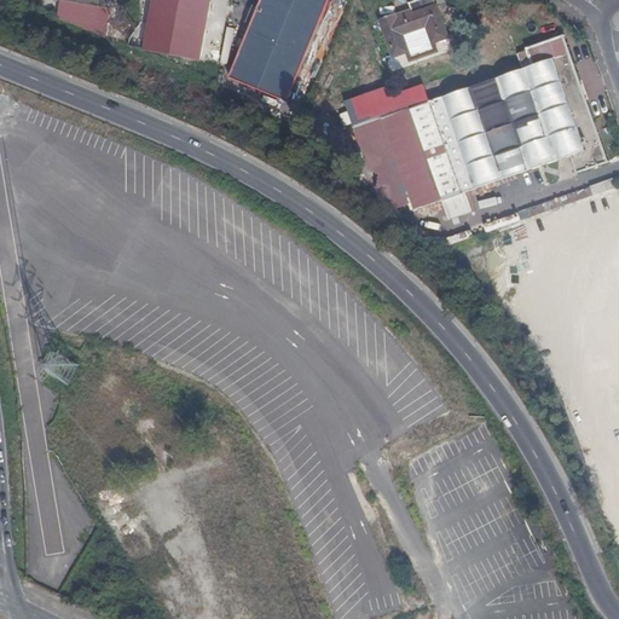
[(114,0),(61,0),(61,3),(91,7),(87,30),(108,38),(114,0)]
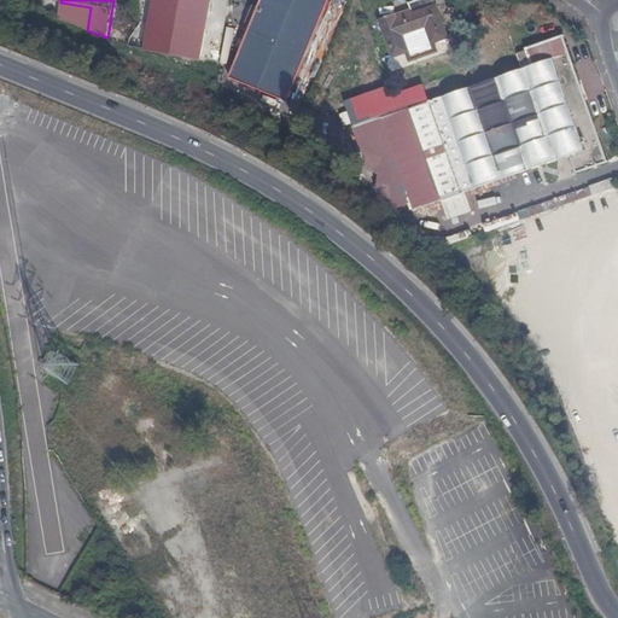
[(209,0),(155,0),(144,51),(197,63),(209,0)]
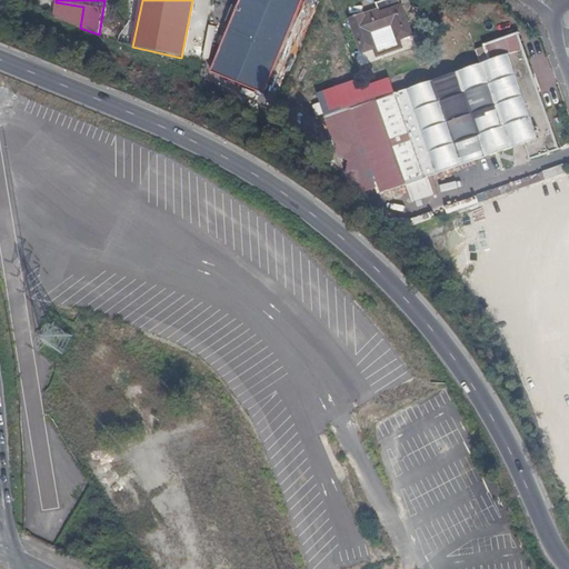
[(265,93),(305,0),(238,0),(210,71),(265,93)]
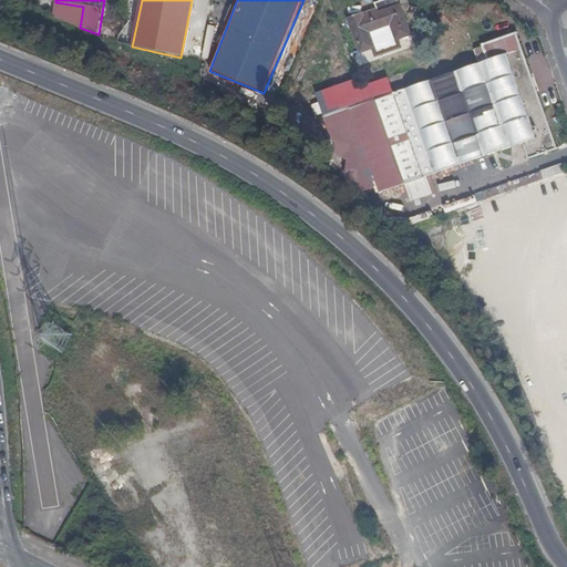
[(360,17),(359,11),(346,17),(358,50),(371,44),(366,29),(388,21),(393,37),(406,31),(394,0),(374,0),(371,1),(372,6),(374,11),(360,17)]
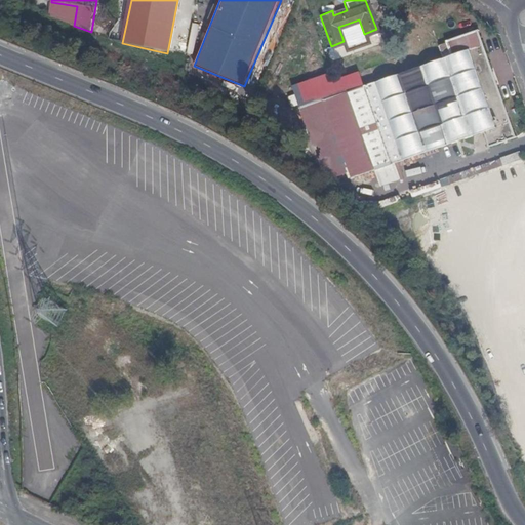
[(345,5),(332,10),(333,15),(347,10),(345,5)]
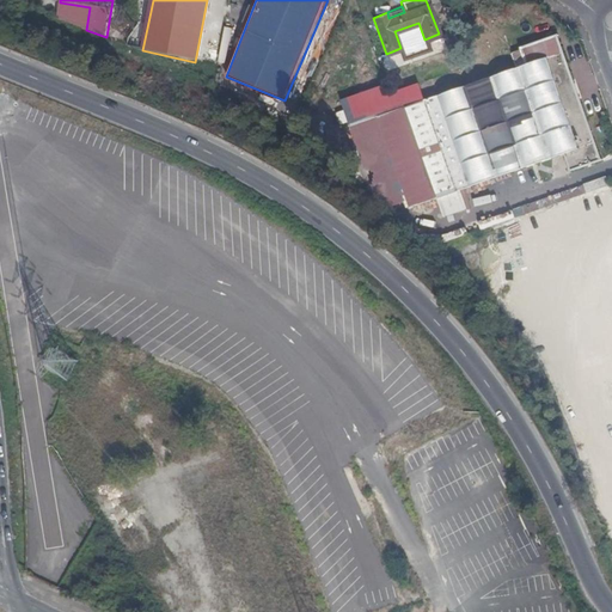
[(599,161),(598,159),(597,159),(552,42),(554,42),(552,40),(515,53),(521,68),(423,104),(421,104),(421,106),(423,105),(456,193),(454,194),(454,195),(562,155),(568,172),(599,161)]
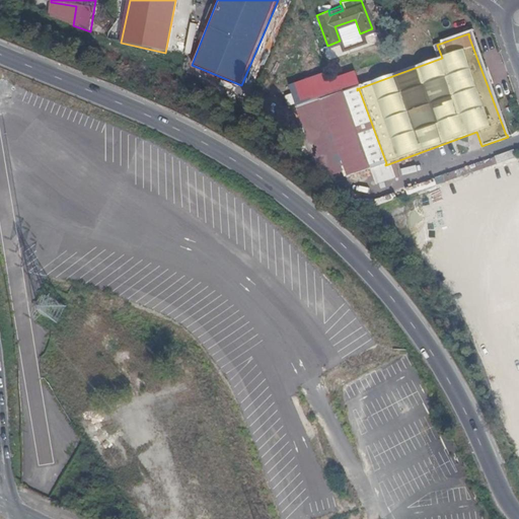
[(304,107),(318,102),(344,93),(357,88),(359,88),(354,74),(299,93),(304,107)]
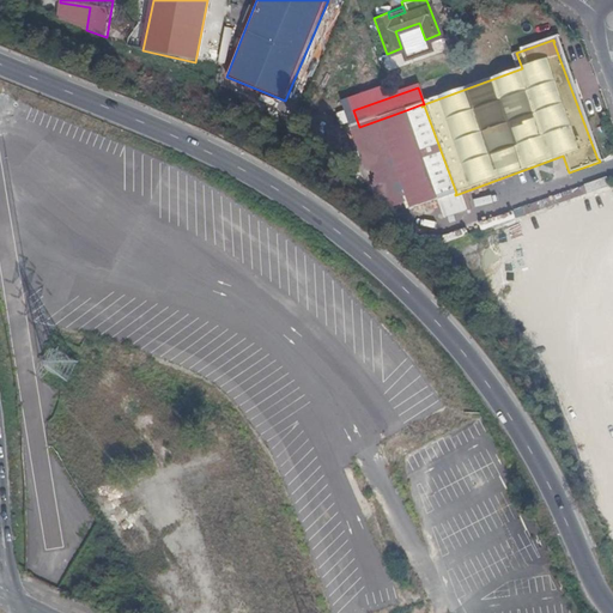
[(406,113),(406,110),(376,121),(377,122),(378,122),(410,211),(407,212),(408,213),(438,202),(438,201),(436,201),(405,113),(406,113)]
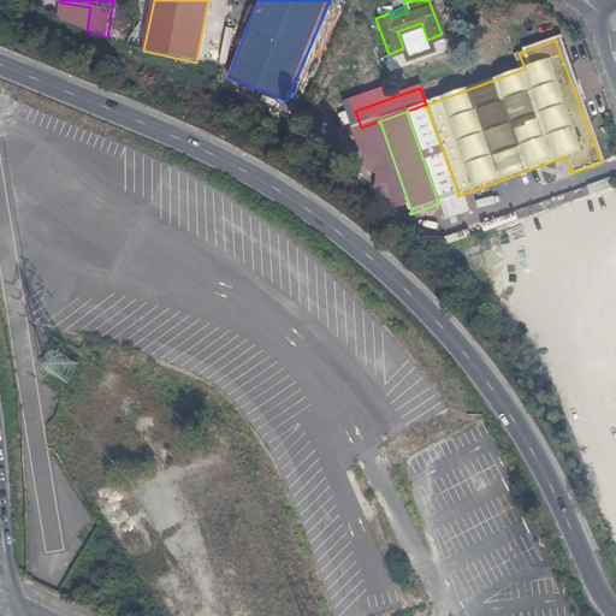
[(593,194),(609,188),(606,179),(591,185),(593,194)]
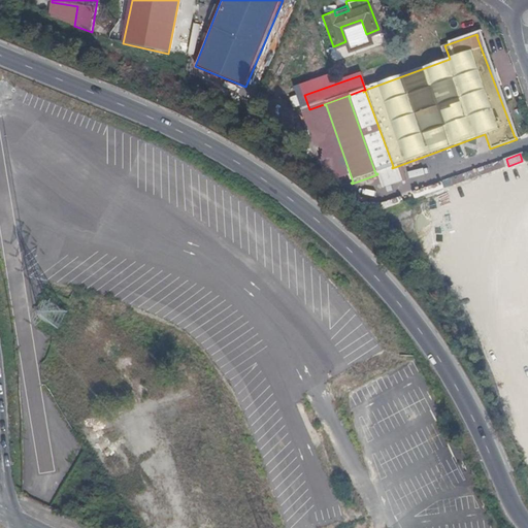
[(367,209),(373,213),(506,167),(503,160),(367,209)]
